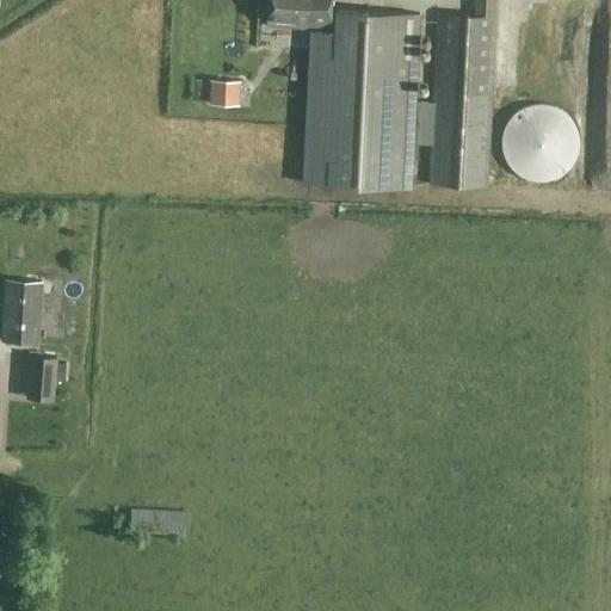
[(304,29),(304,26),(329,28),(329,0),(266,0),(265,26),(304,29)]
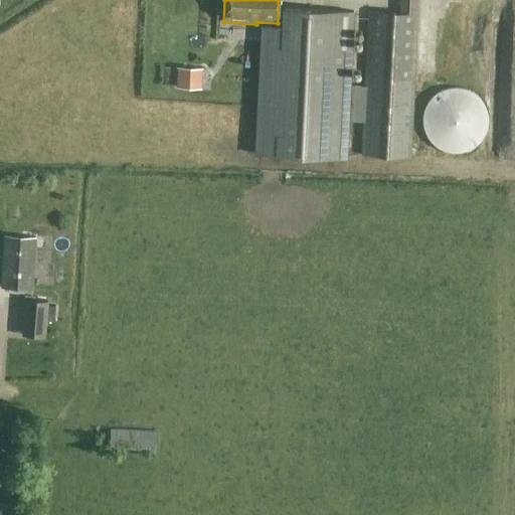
[(368,13),(364,84),(349,84),(353,12),(283,8),(282,27),(261,26),(253,154),(345,159),(347,120),(363,121),(361,155),(409,158),(417,0),(399,0),(399,14),(368,13)]
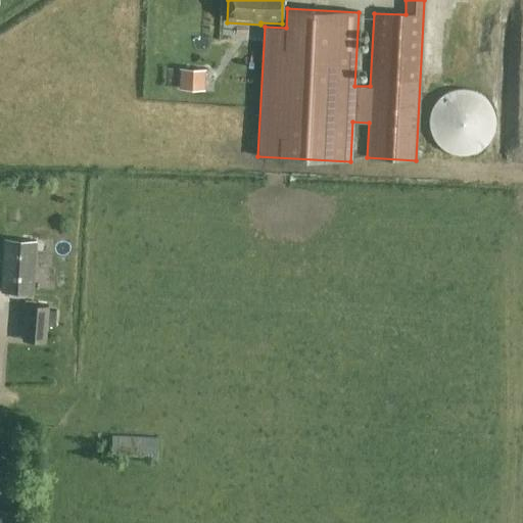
[(243,38),(242,48),(260,49),(262,39),(243,38)]
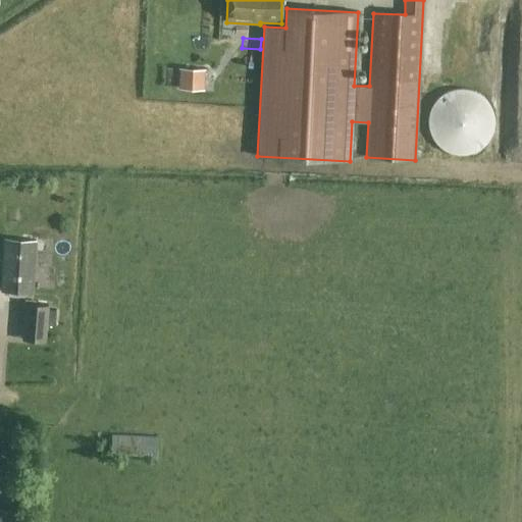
[(464,89),(460,89),(456,90),(453,90),(449,92),(444,94),(440,96),(437,99),(434,103),(432,106),(430,109),(429,112),(428,115),(428,120),(428,125),(429,128),(430,134),(432,138),(437,145),(441,148),(446,151),(449,152),(455,154),(463,155),(469,154),(474,153),(479,150),(482,147),(485,144),(488,141),(491,137),(493,127),(494,124),(494,121),(493,117),(493,114),(492,110),(490,107),(488,103),(485,99),(482,96),(478,93),(474,92),(467,90),(464,89)]
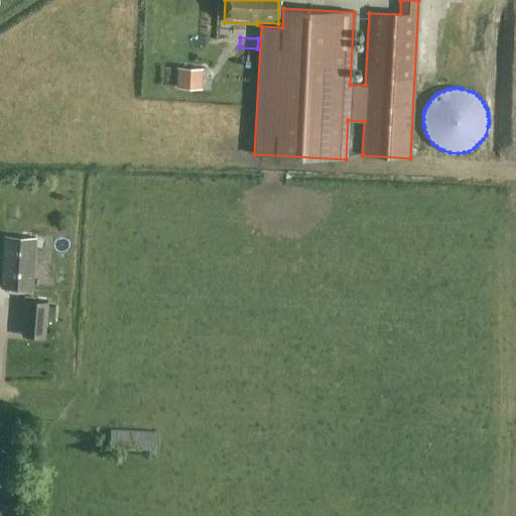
[(3,236),(0,289),(33,291),(36,238),(3,236)]
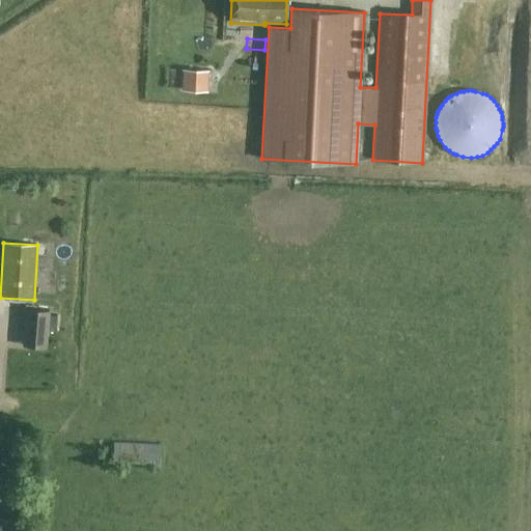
[(26,307),(25,315),(23,344),(46,346),(50,309),(26,307)]
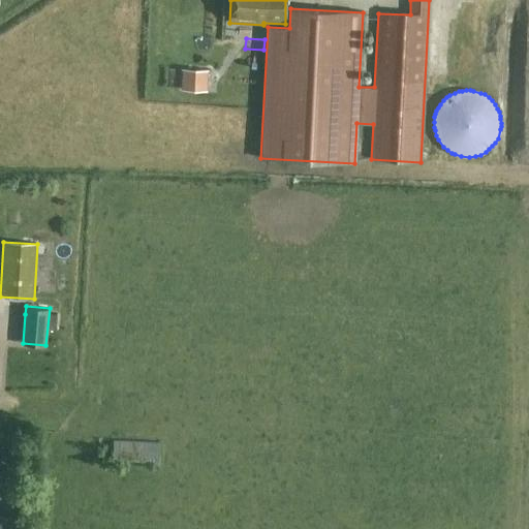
[(159,442),(113,440),(112,462),(159,463),(159,442)]
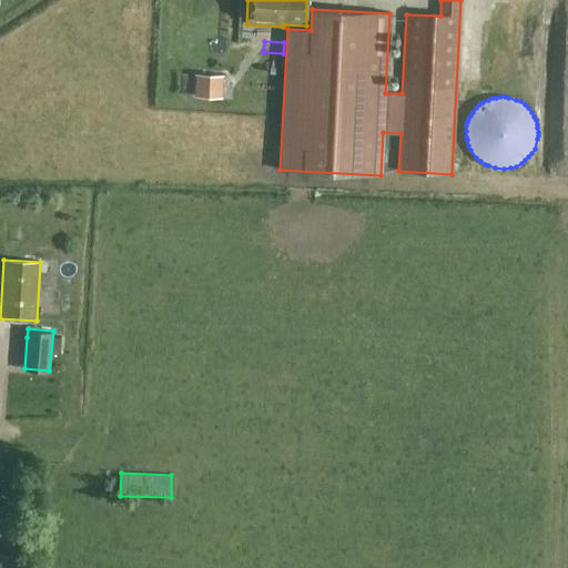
[(0,554),(0,567),(17,567),(18,555),(0,554)]
